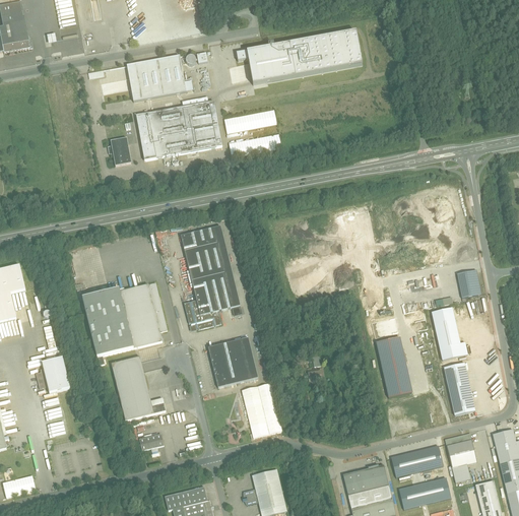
[(21,0),(0,4),(0,9),(3,24),(0,24),(0,33),(3,50),(8,49),(9,50),(14,49),(14,48),(24,46),(24,48),(33,46),(31,38),(28,39),(21,0)]
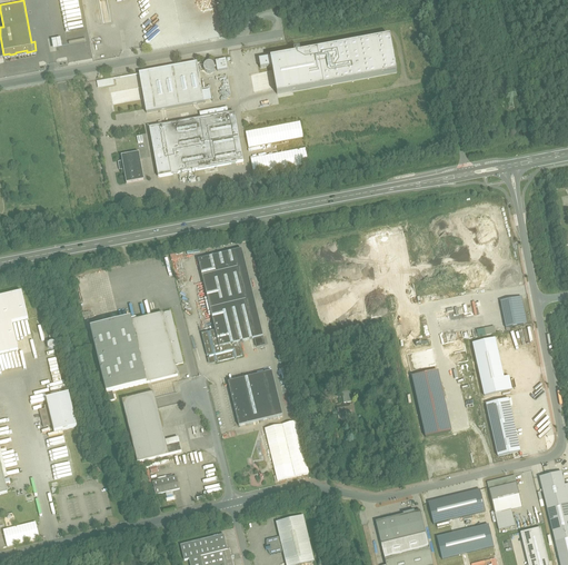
[(388,32),(271,53),(278,90),(395,68),(388,32)]
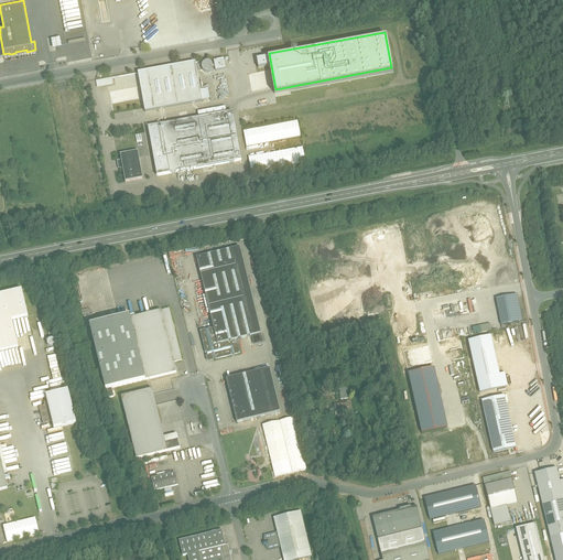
[(50,35),(52,45),(61,43),(58,34),(50,35)]
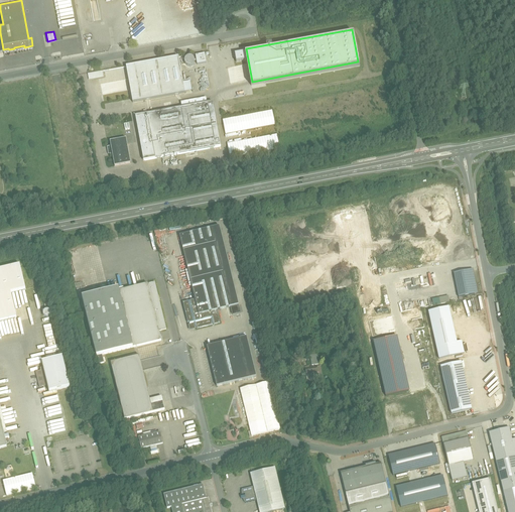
[(194,51),(196,60),(205,59),(203,49),(194,51)]
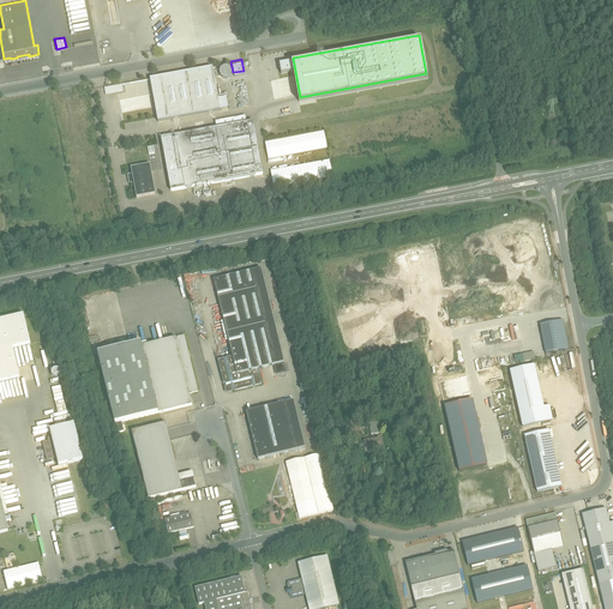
[(226,77),(232,68),(223,61),(216,70),(226,77)]
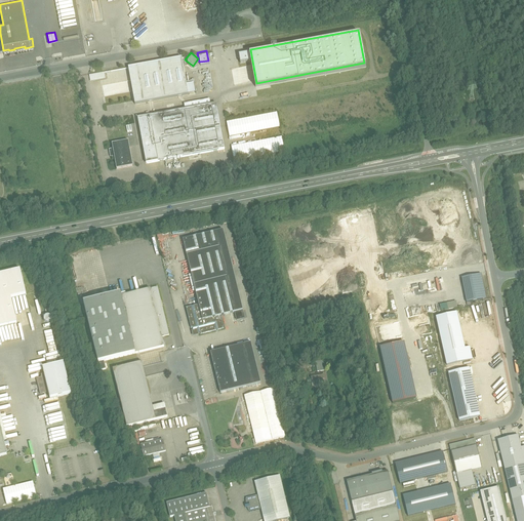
[(180,55),(127,66),(134,101),(187,91),(180,55)]
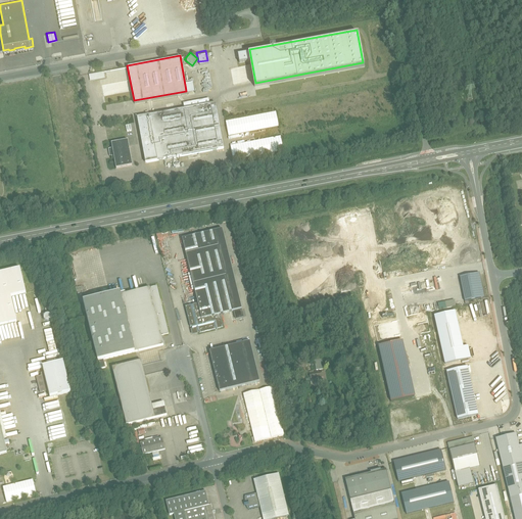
[(214,100),(136,114),(144,159),(223,145),(214,100)]
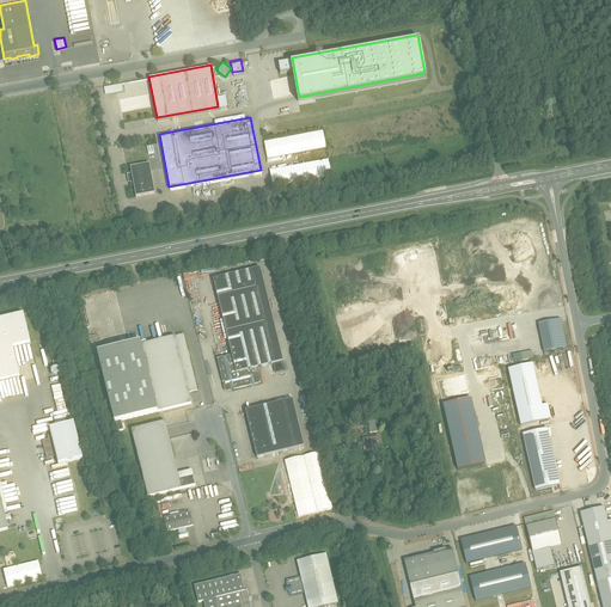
[(322,128),(263,139),(267,157),(324,146),(322,128)]
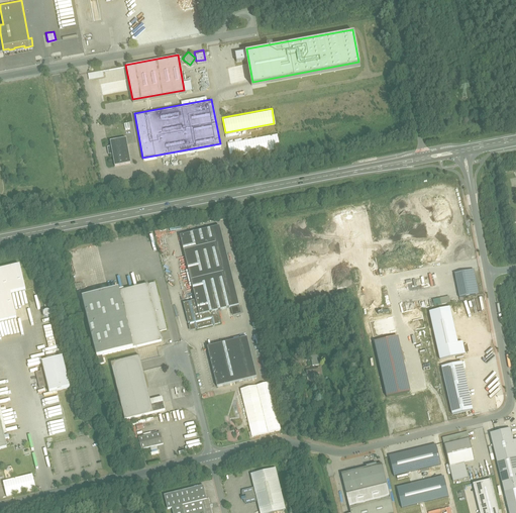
[(276,132),(227,141),(229,156),(279,146),(276,132)]
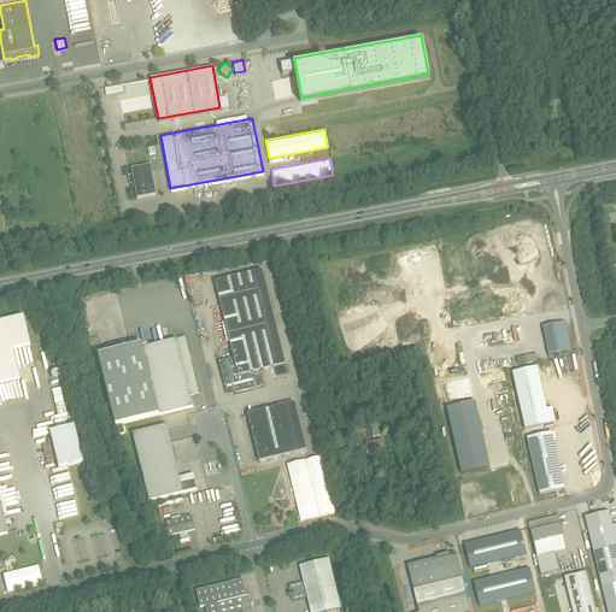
[(150,162),(130,165),(132,171),(128,171),(130,181),(133,181),(135,195),(154,192),(150,162)]
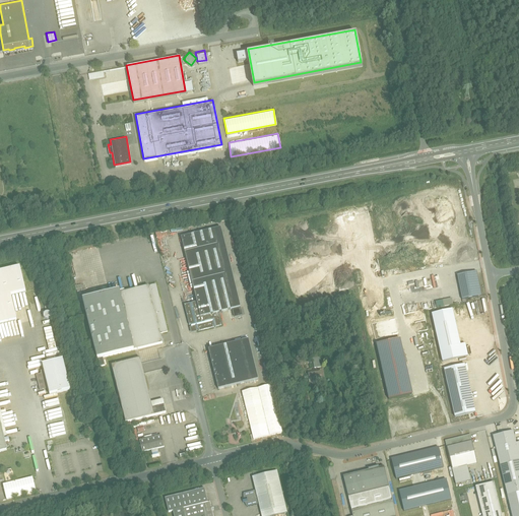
[(220,224),(181,234),(196,299),(200,314),(217,309),(232,306),(240,304),(220,224)]
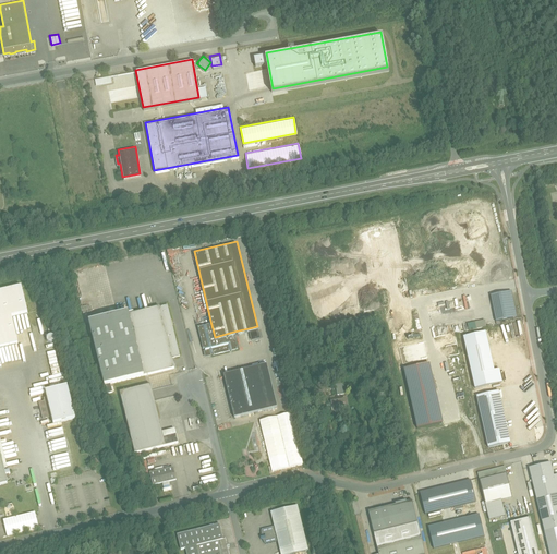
[(21,282),(0,288),(0,344),(17,339),(11,314),(27,310),(21,282)]
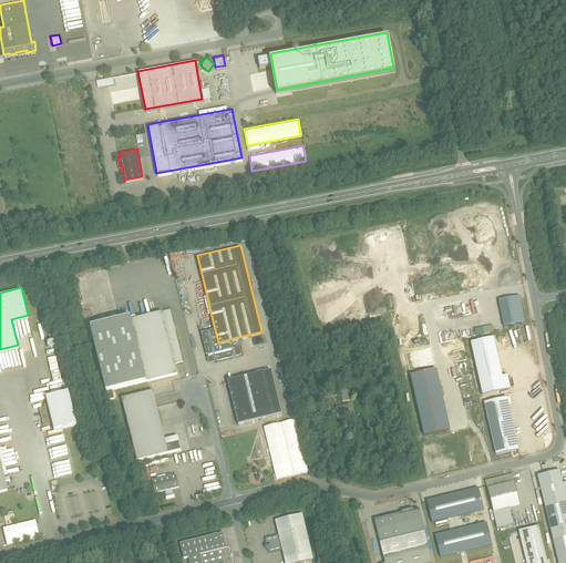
[(518,293),(497,296),(503,324),(524,319),(518,293)]
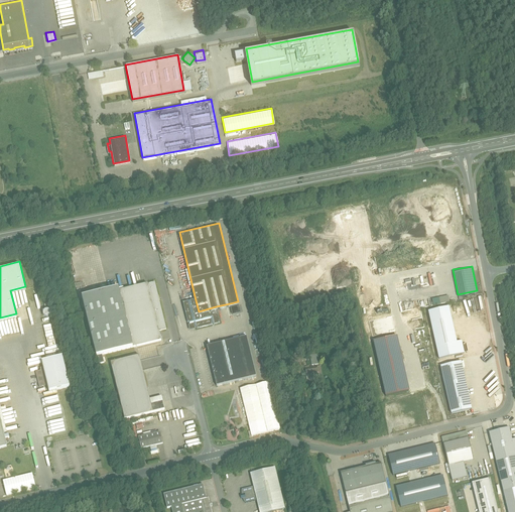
[(119,287),(132,344),(160,337),(158,328),(165,326),(154,278),(119,287)]
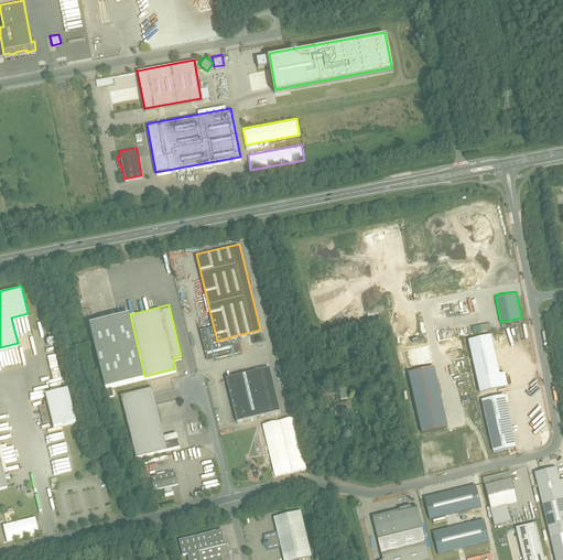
[(129,311),(89,321),(105,386),(107,386),(111,384),(144,376),(130,314),(129,311)]
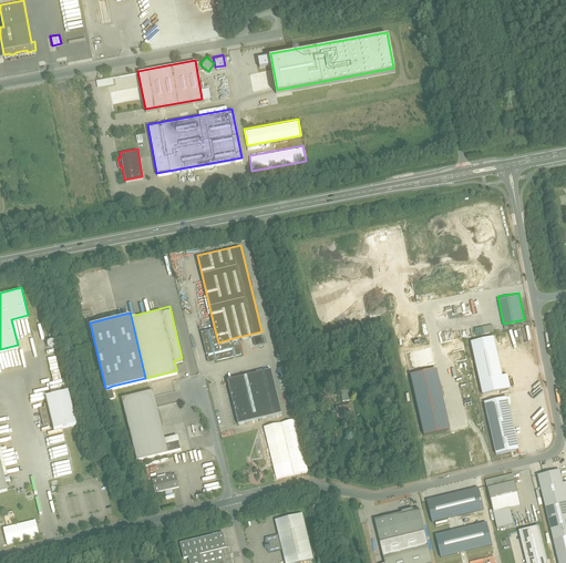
[(474,331),(493,329),(492,323),(473,325),(474,331)]
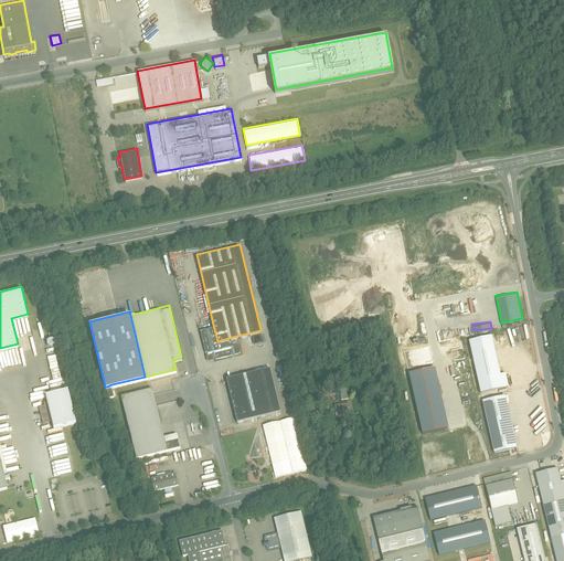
[(217,341),(213,325),(200,328),(205,349),(206,349),(208,352),(209,353),(211,355),(212,355),(215,355),(215,356),(240,350),(236,336),(217,341)]
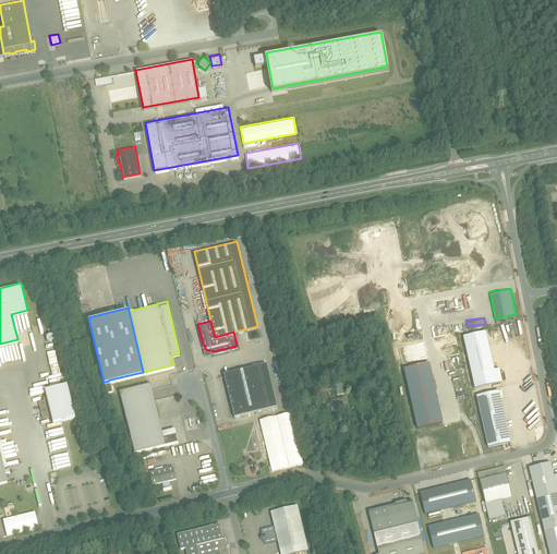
[(257,326),(249,328),(251,337),(258,335),(257,326)]
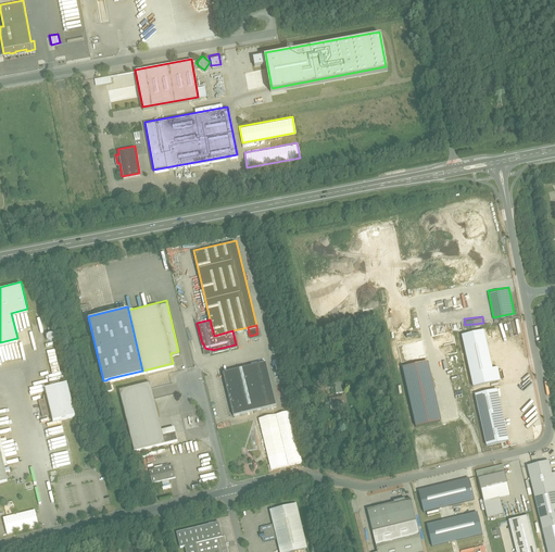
[(474,341),(464,343),(471,381),(497,376),(495,364),(491,365),(483,327),(471,330),(474,341)]
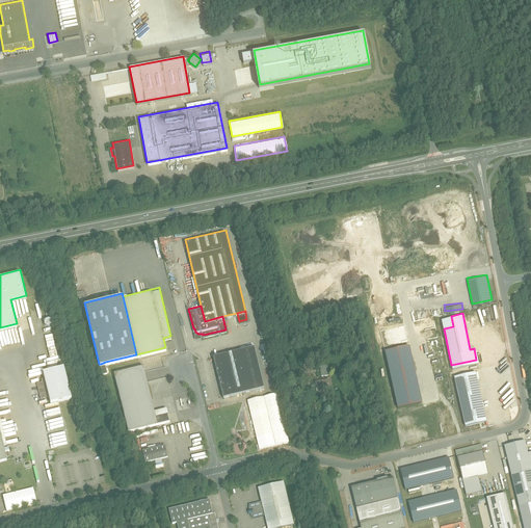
[(254,344),(213,353),(222,395),(264,385),(254,344)]
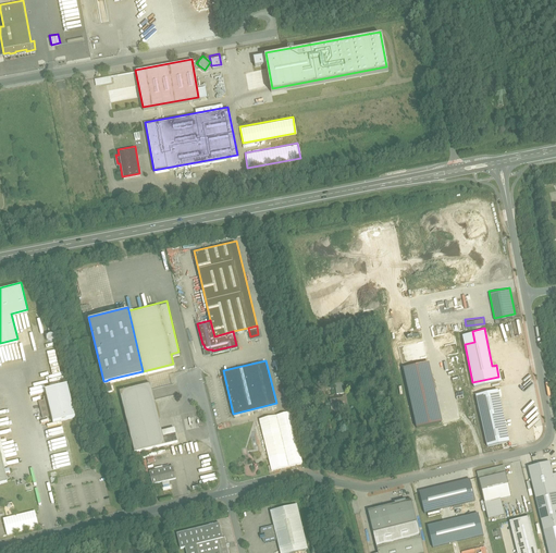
[(428,361),(403,367),(416,426),(441,420),(428,361)]
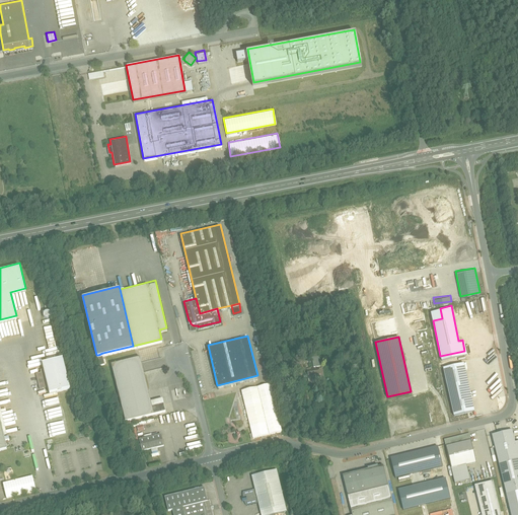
[(317,353),(311,354),(313,364),(319,363),(317,353)]
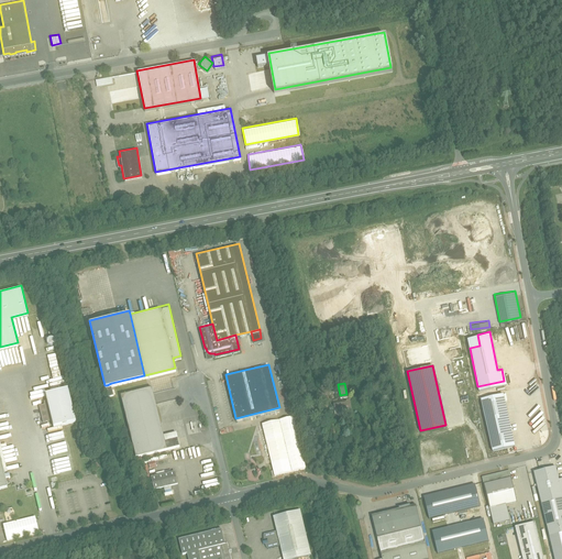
[(151,384),(120,392),(135,453),(136,453),(140,452),(166,447),(164,438),(151,384)]
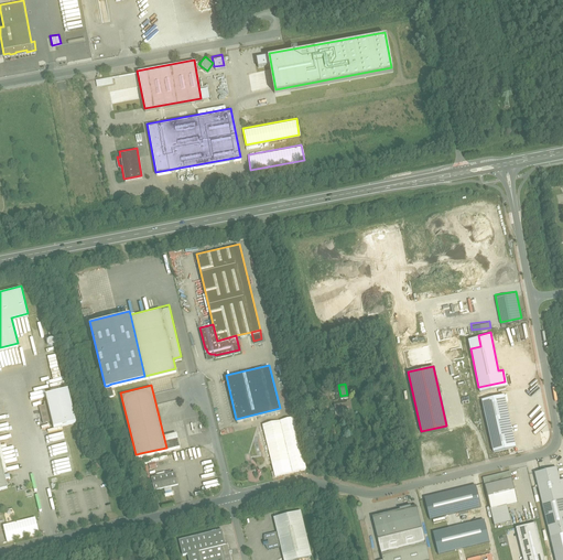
[(67,386),(45,391),(52,418),(53,424),(76,419),(67,386)]
